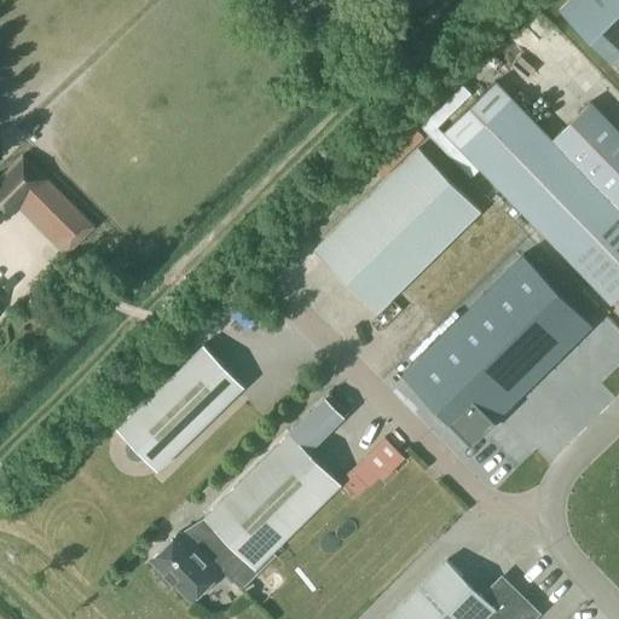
[(618,0),(568,0),(559,11),(609,63),(618,53),(618,0)]
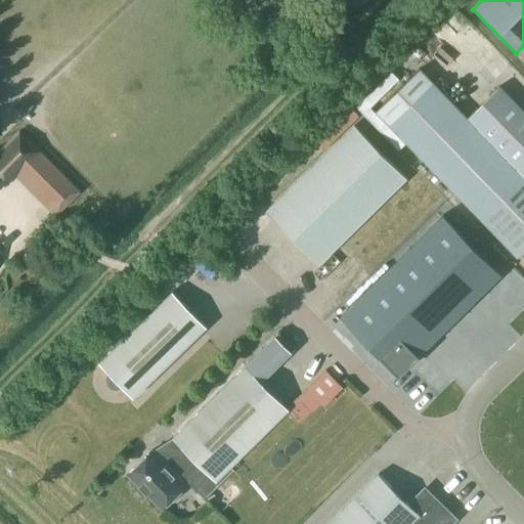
[(467,118),(420,70),(377,111),(519,257),(523,251),(523,112),(499,87),(467,118)]
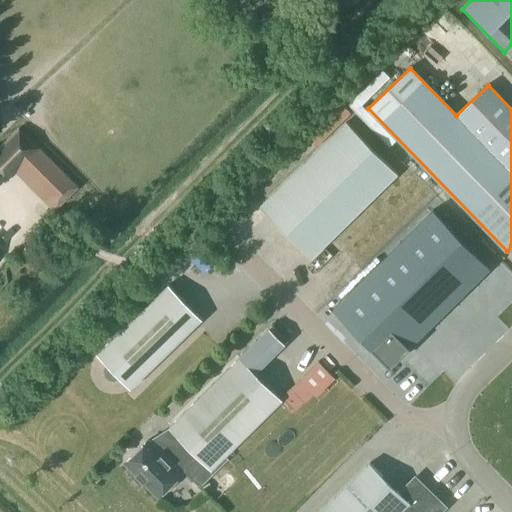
[(312,257),(398,173),(347,122),(261,206),(312,257)]
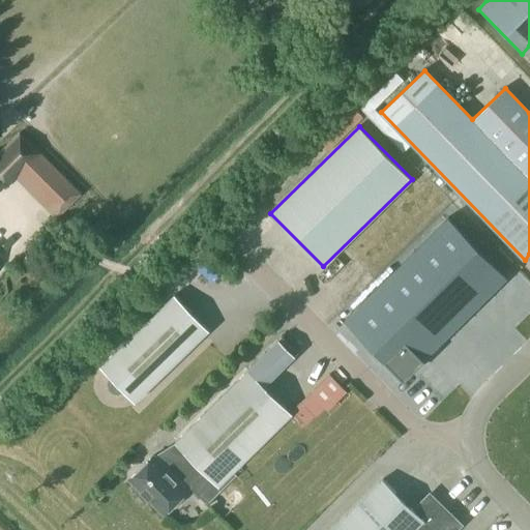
[(18,178),(57,217),(82,194),(20,131),(0,151),(0,178),(3,182),(13,182),(18,178)]
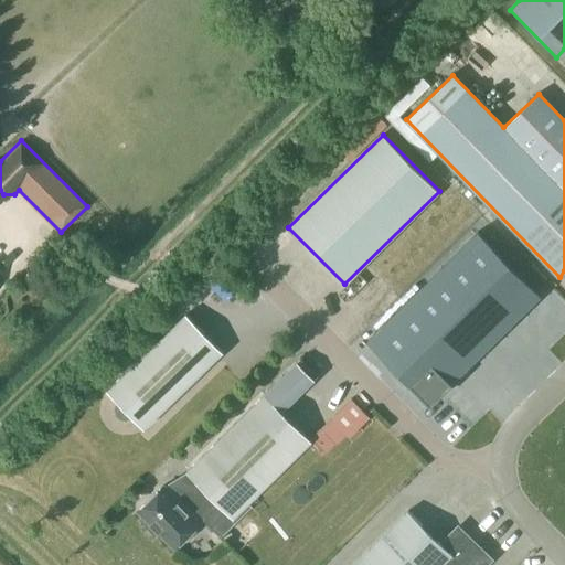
[(456,253),(519,317),(541,295),(478,231),(456,253)]
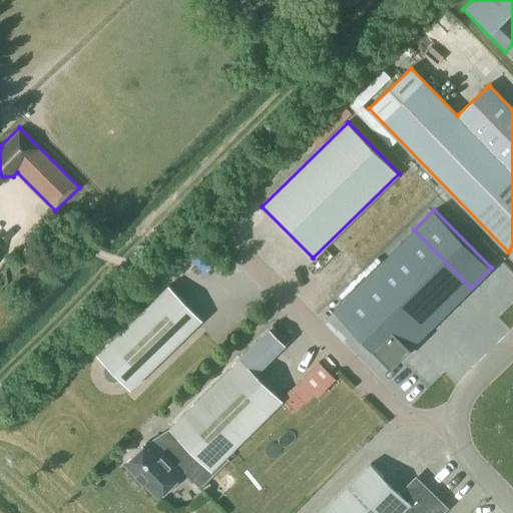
[(414,229),(394,249),(451,307),(471,288),(414,229)]
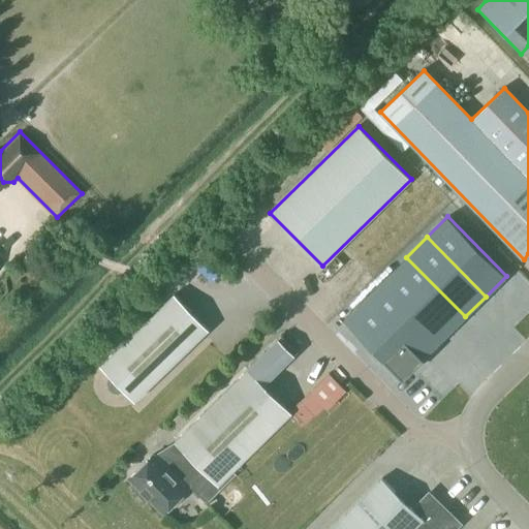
[(465,316),(406,257),(385,277),(444,337),(465,316)]
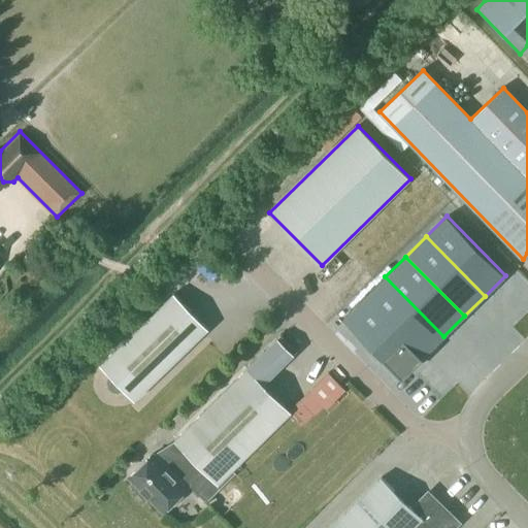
[(443,336),(385,276),(349,312),(388,353),(384,358),(402,376),(443,336)]
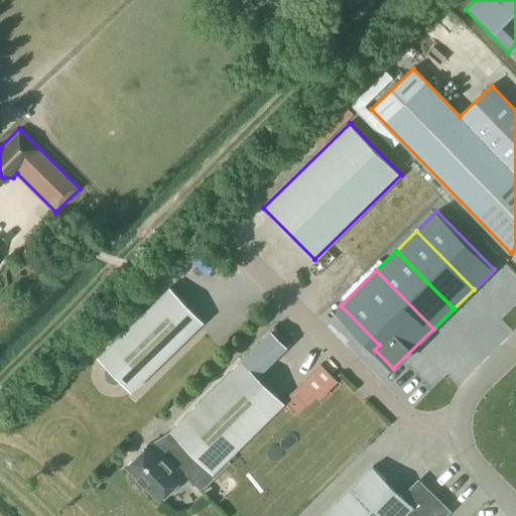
[(132,392),(205,321),(170,286),(98,357),(109,369),(107,373),(108,377),(111,380),(116,381),(120,380),(132,392)]
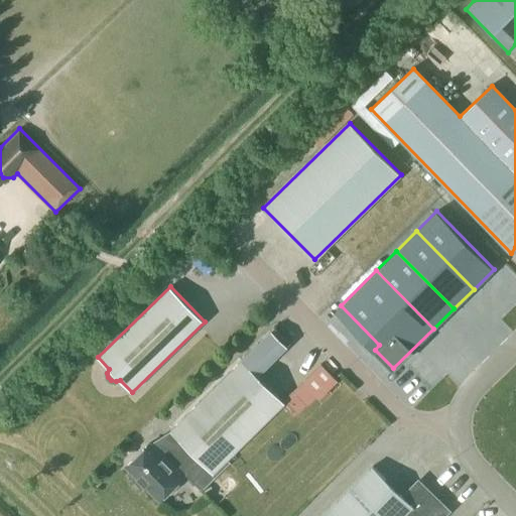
[(272,331),(243,360),(260,377),(289,349),(272,331)]
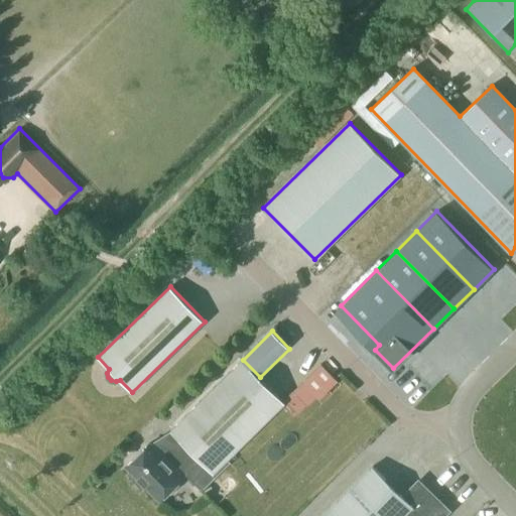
[(149,443),(127,467),(160,501),(186,475),(199,488),(228,460),(285,403),(260,377),(243,360),(170,430),(173,433),(156,450),(149,443)]
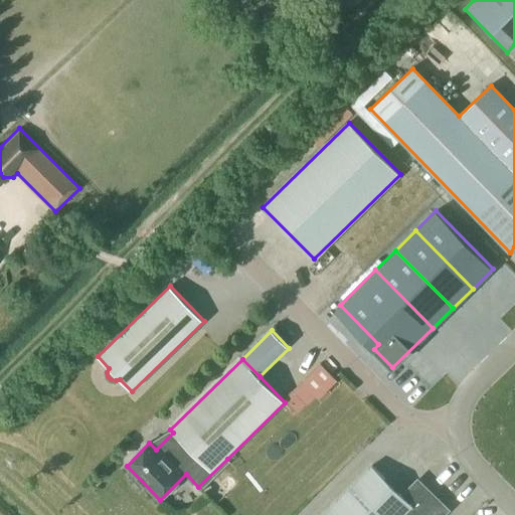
[(337,380),(320,363),(283,398),(298,413),(315,396),(318,398),(337,380)]
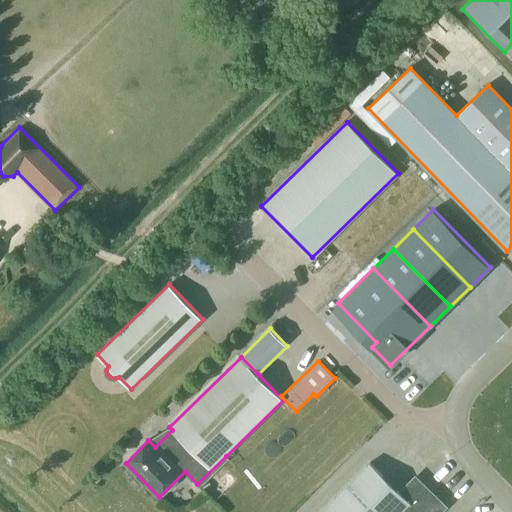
[(440,511),(446,507),(421,482),(405,497),(370,463),(321,511),(440,511)]
